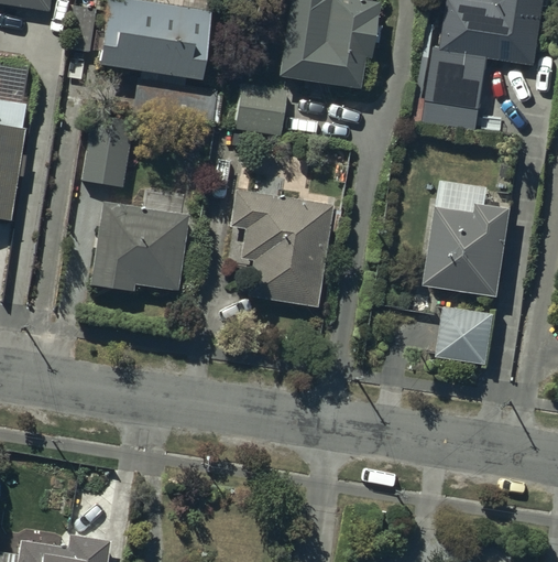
[(209,13),(124,0),(110,0),(101,62),(199,77),(209,13)]
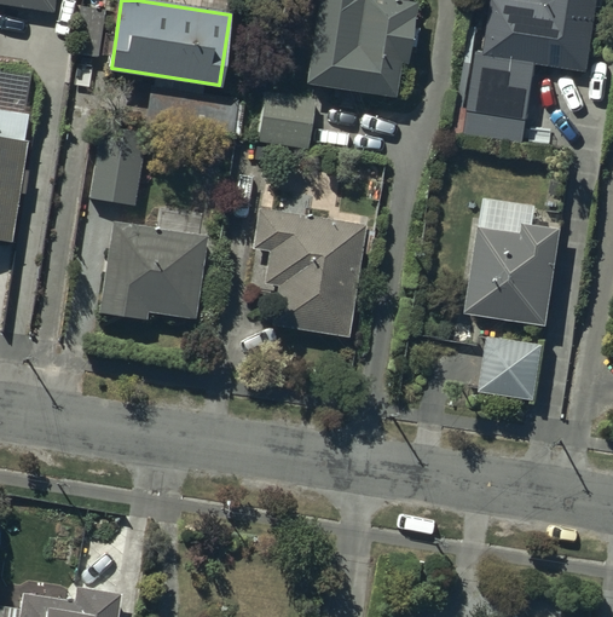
[(313,0),(302,85),(394,97),(399,55),(409,56),(416,3),(405,1),(405,0),(313,0)]
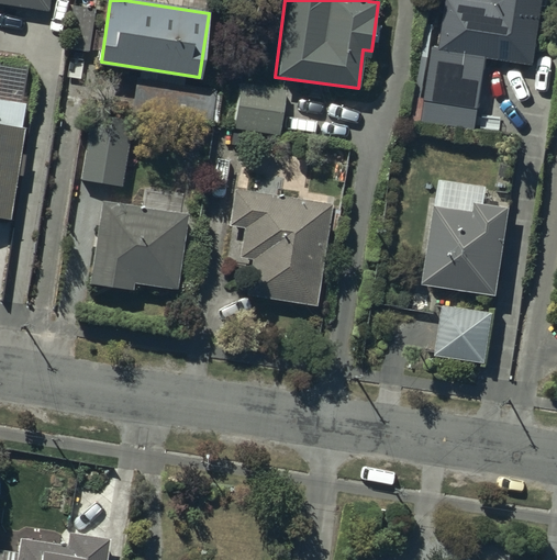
[(505,0),(503,11),(455,3),(447,47),(441,46),(430,113),(476,121),(487,53),(534,60),(543,0),(505,0)]
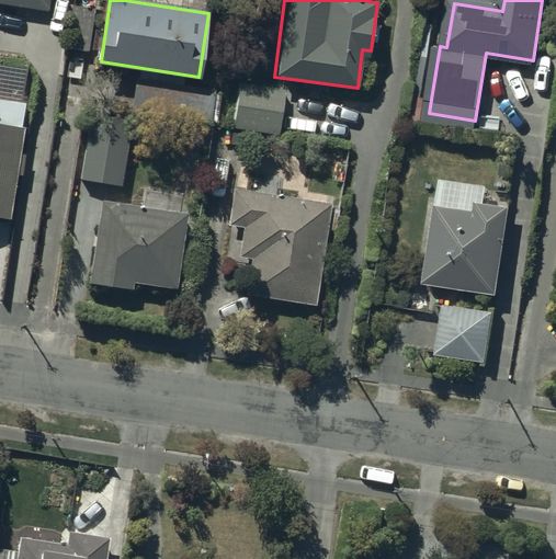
[(95,9),(75,6),(68,45),(90,48),(95,9)]
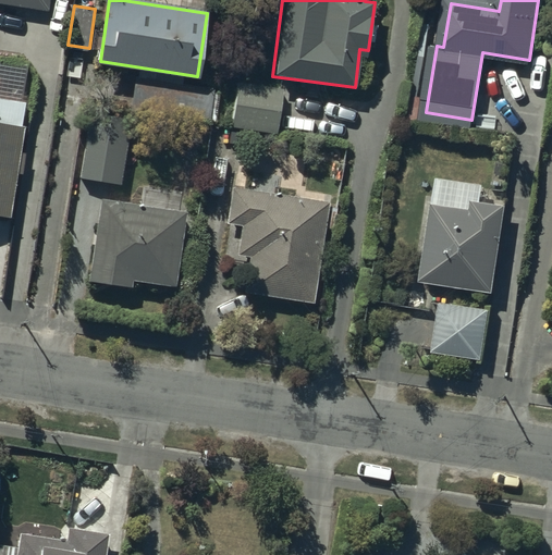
[(236,82),(230,122),(276,128),(281,88),(236,82)]
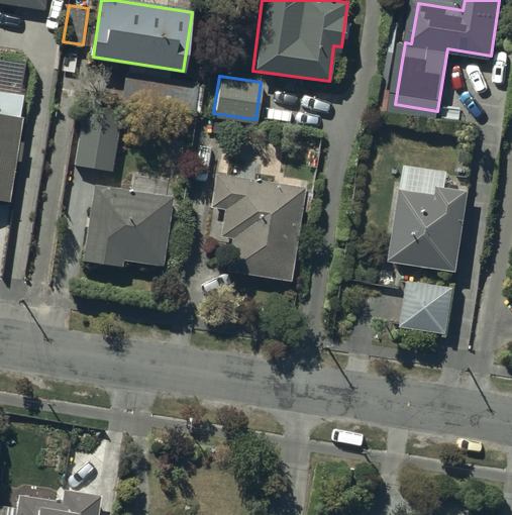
[(127,79),(123,104),(202,116),(206,91),(127,79)]
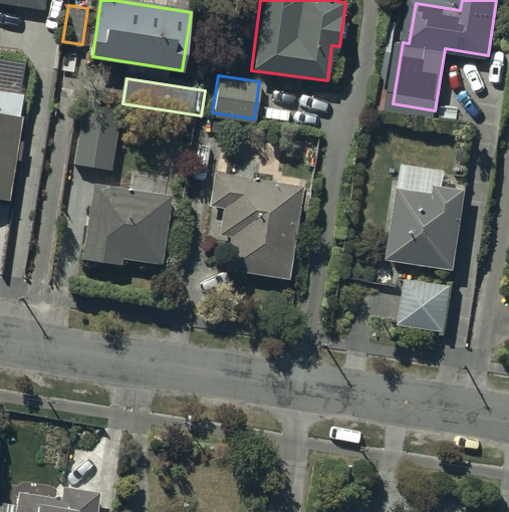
[(0,197),(6,198),(24,95),(0,90),(0,197)]
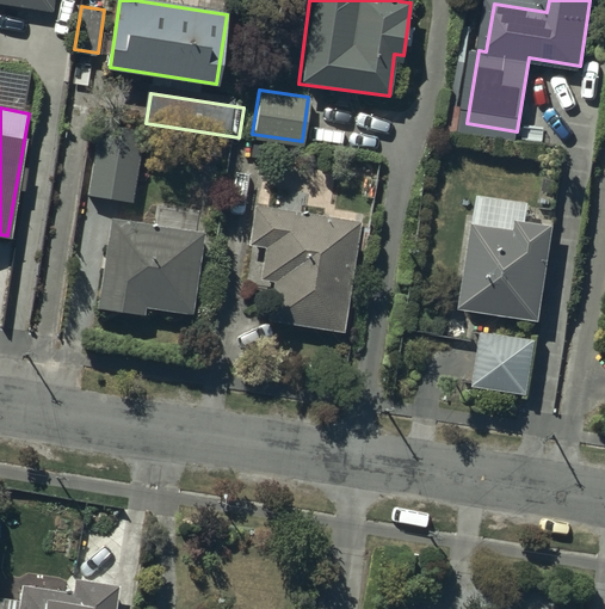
[(144,135),(98,128),(88,196),(134,203),(144,135)]
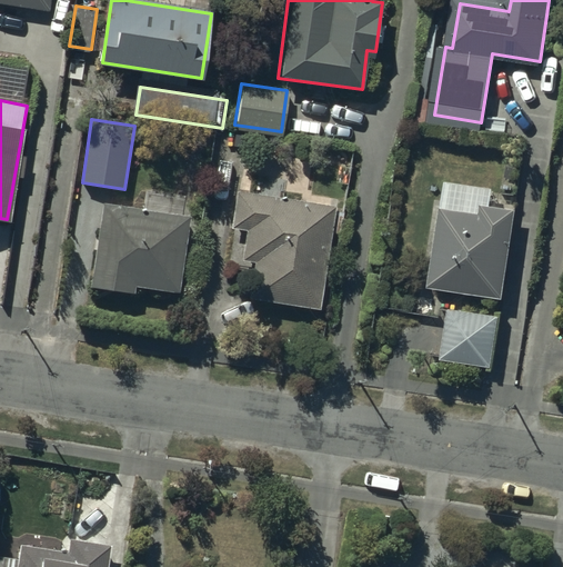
[(332,209),(242,197),(239,226),(251,227),(247,257),(259,258),(253,296),(319,306),(332,209)]
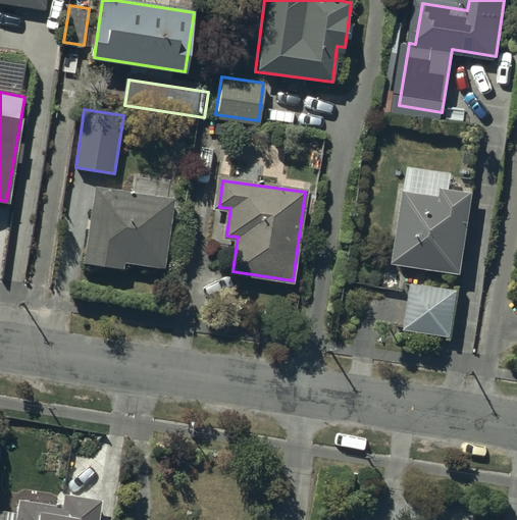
[(174,196),(95,184),(83,261),(120,267),(122,257),(164,264),(174,196)]
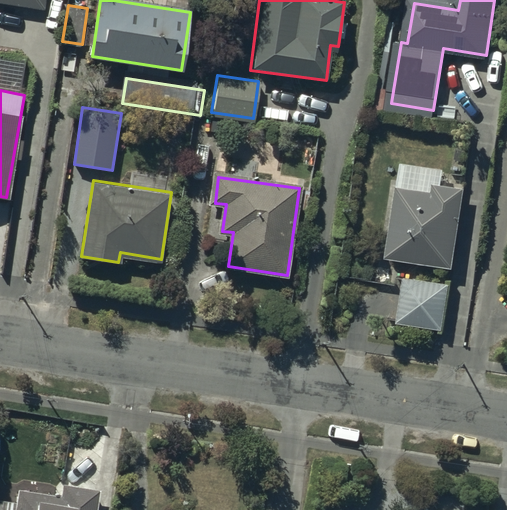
[(464,188),(438,184),(436,195),(402,190),(391,255),(451,265),(464,188)]
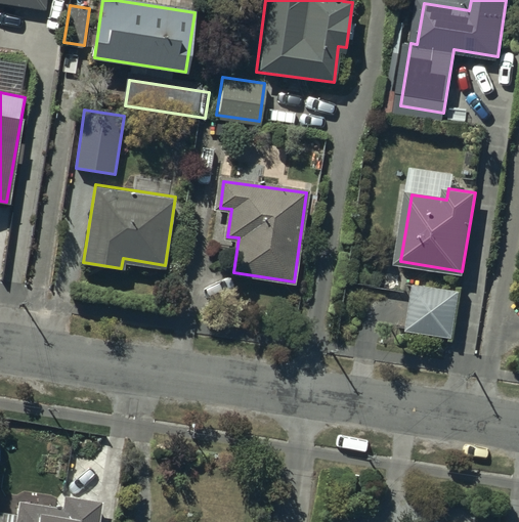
[(453,333),(460,290),(419,284),(412,327),(453,333)]
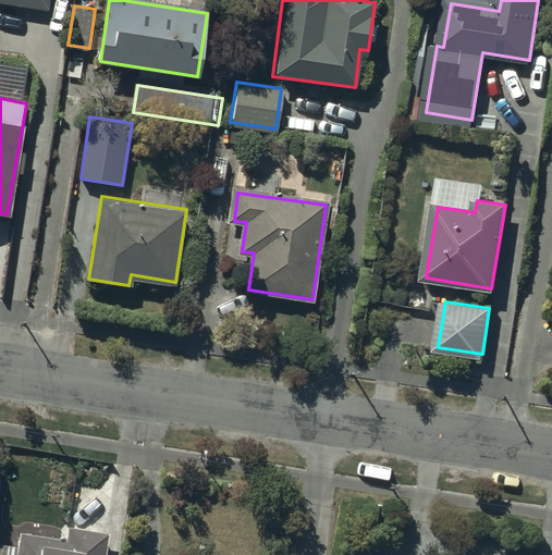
[(107,554),(111,534),(72,528),(70,541),(25,534),(21,554),(107,554)]
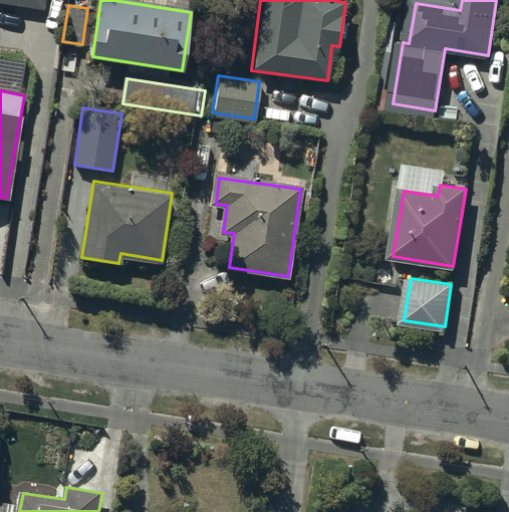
All buildings are outlined.
